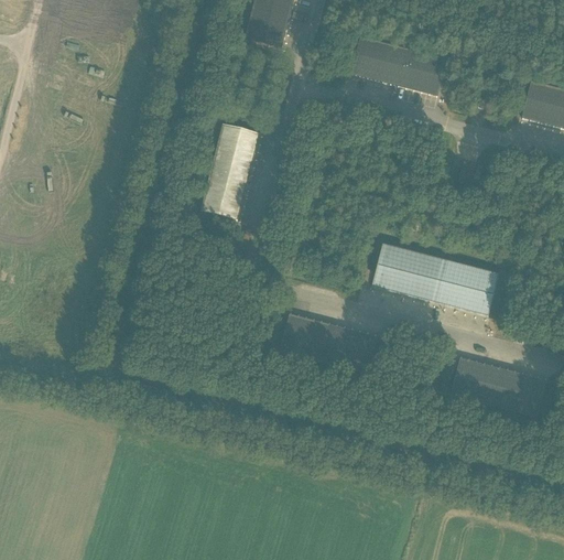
[(255,0),(245,38),(281,47),(292,0),(255,0)]
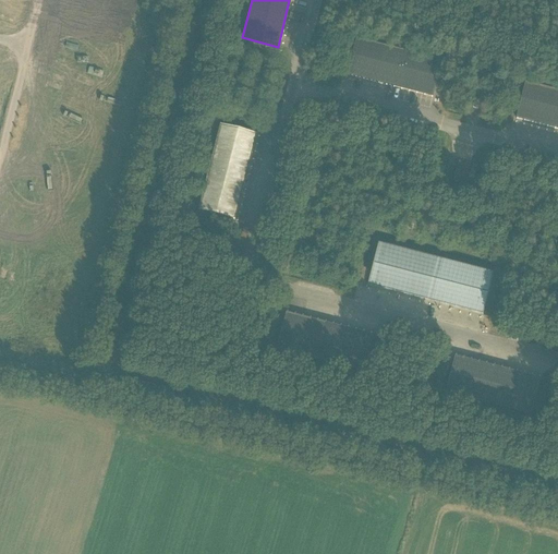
[(348,72),(433,93),(441,58),(356,36),(348,72)]
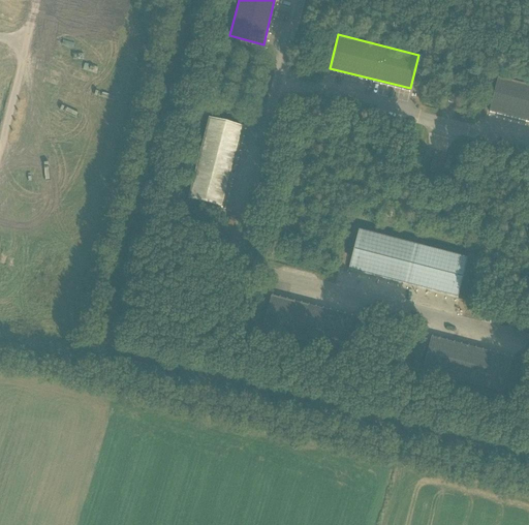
[(490,109),(528,119),(528,83),(498,75),(490,109)]
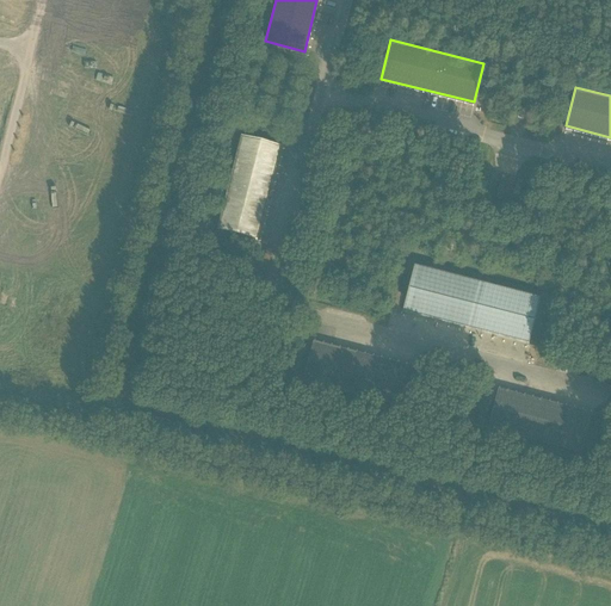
[(218,226),(257,236),(281,143),(241,134),(218,226)]
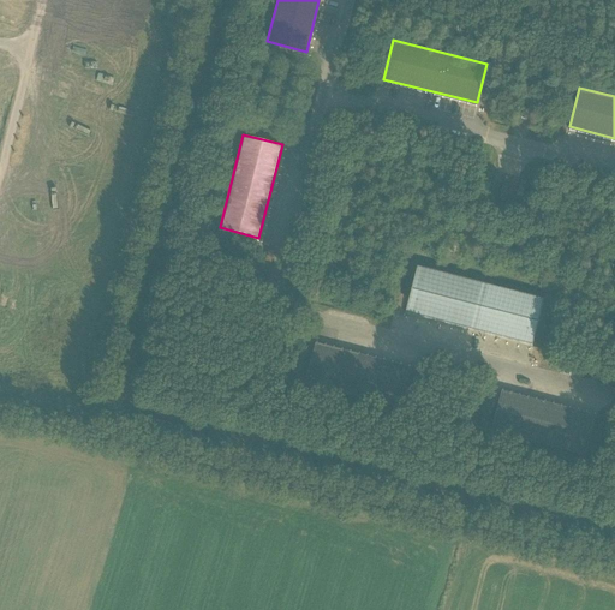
[(405,310),(532,342),(544,297),(417,264),(405,310)]
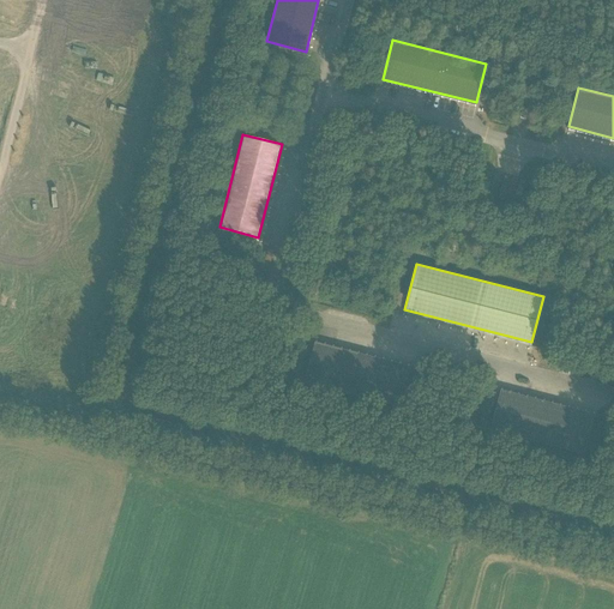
[(305,380),(398,404),(408,365),(315,341),(305,380)]
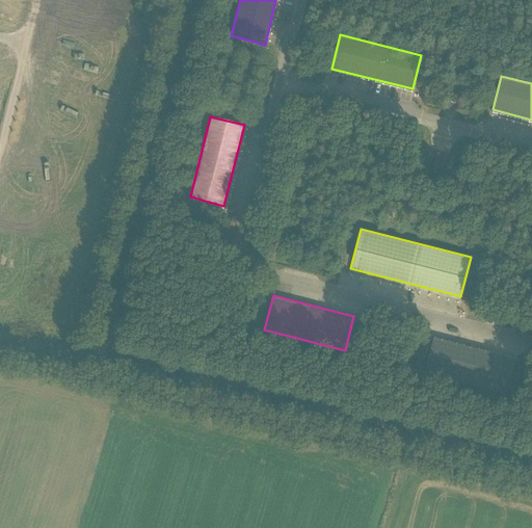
[(425,370),(506,391),(514,358),(434,337),(425,370)]
